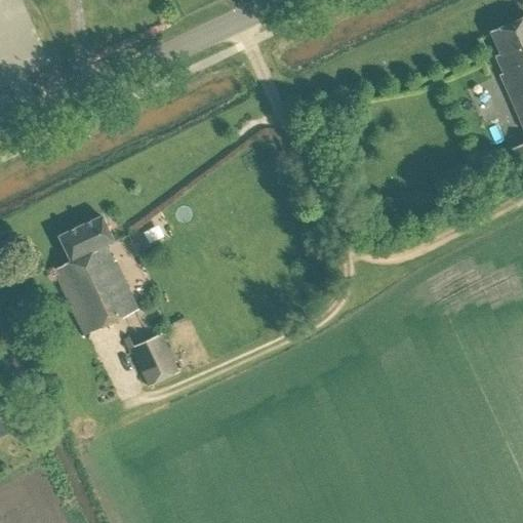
[(498,74),(522,129),(522,128),(522,15),(488,31),(497,53),(493,55),(501,73),(498,74)]
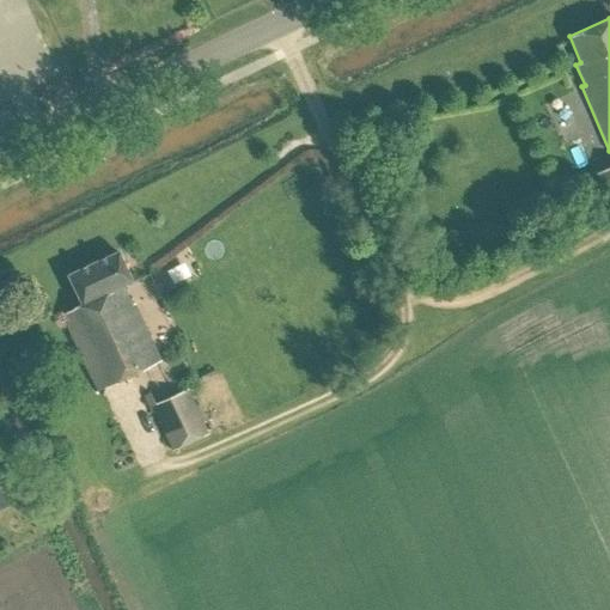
[(609,165),(592,175),(609,212),(609,165)]
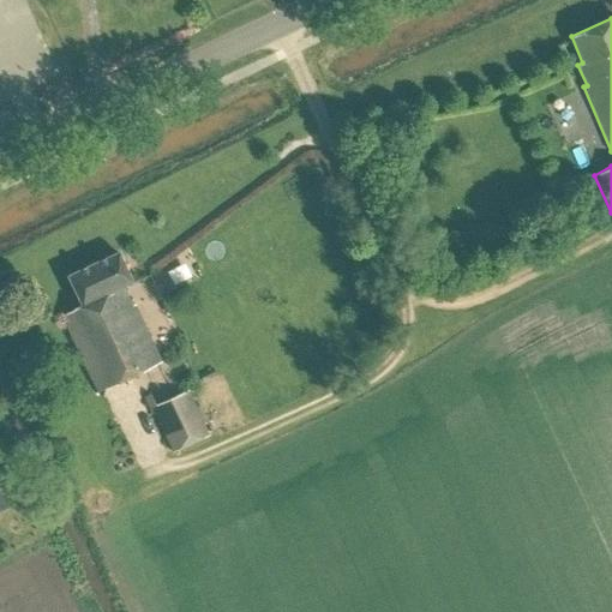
[(130,282),(117,252),(66,276),(79,304),(72,307),(72,309),(60,315),(96,391),(159,361),(132,304),(130,305),(121,287),(130,282)]
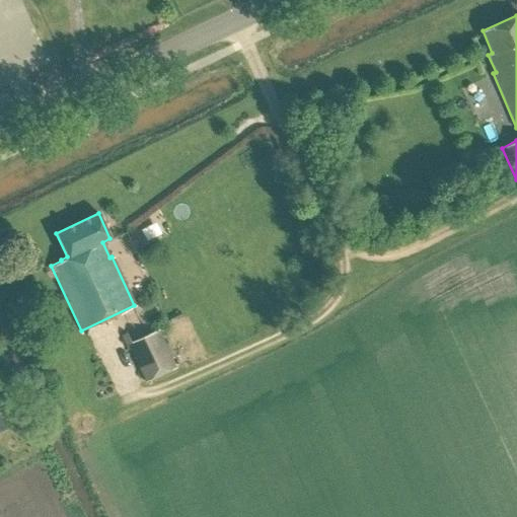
[(127,344),(144,381),(174,367),(157,329),(127,344)]
